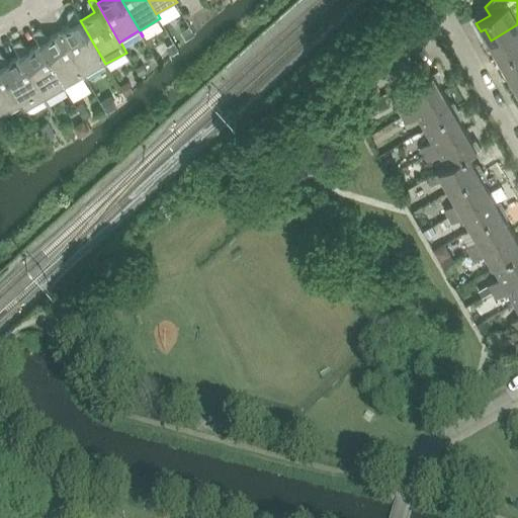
[(74,24),(61,32),(86,76),(105,64),(80,20),(81,20),(74,9),(68,13),(74,24)]
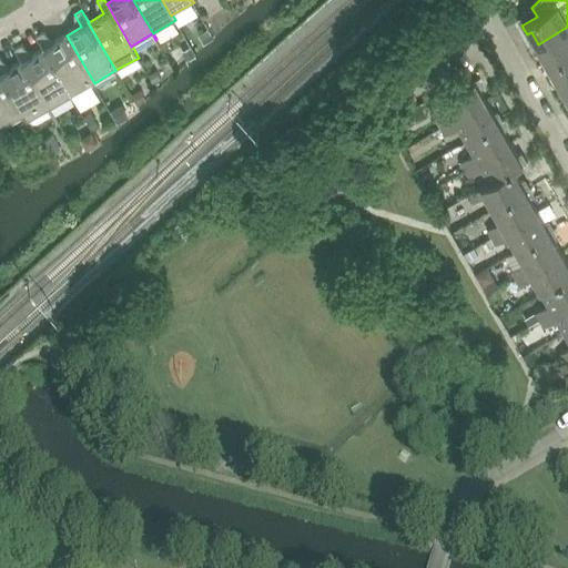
[(540,59),(546,68),(567,54),(567,27),(538,44),(545,57),(540,59)]
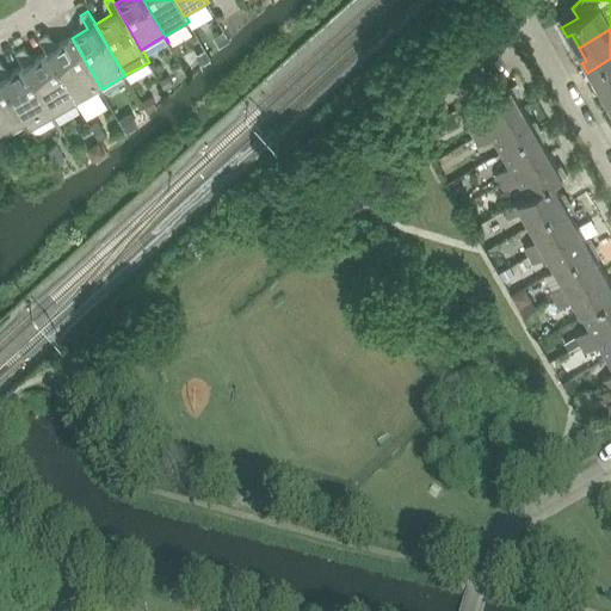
[(224,31),(214,37),(220,47),(230,41),(224,31)]
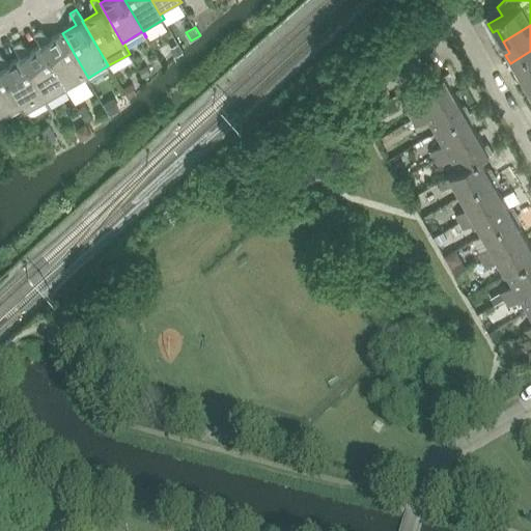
[(42,45),(67,89),(88,78),(62,33),(48,42),(42,29),(34,33),(42,45)]
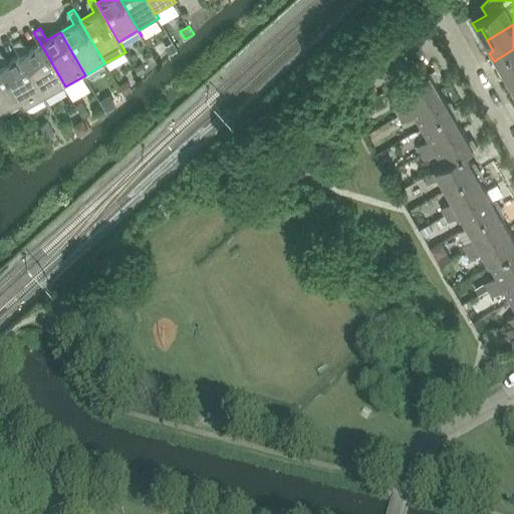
[(14,44),(20,55),(45,98),(65,86),(40,43),(26,51),(20,40),(14,44)]
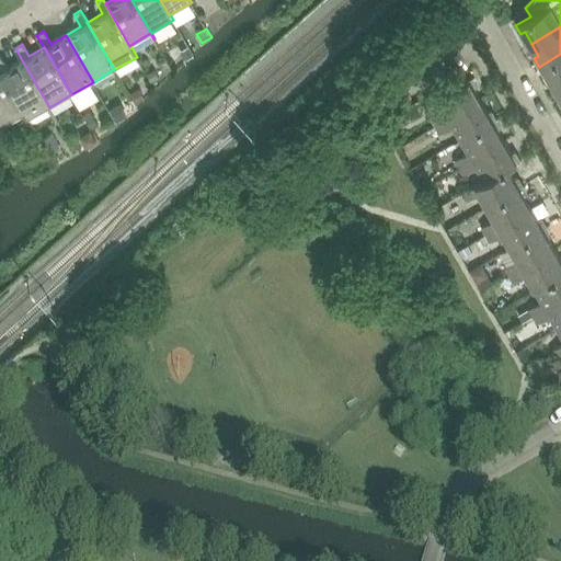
[(189,47),(181,50),(185,59),(193,55),(189,47)]
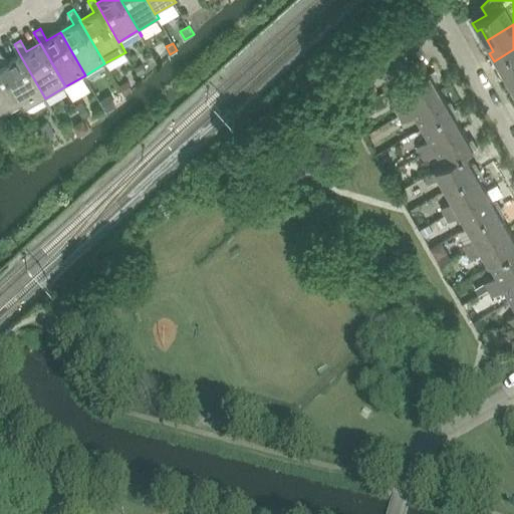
[(502,67),(509,77),(513,74),(513,49),(494,61),(499,69),(502,67)]
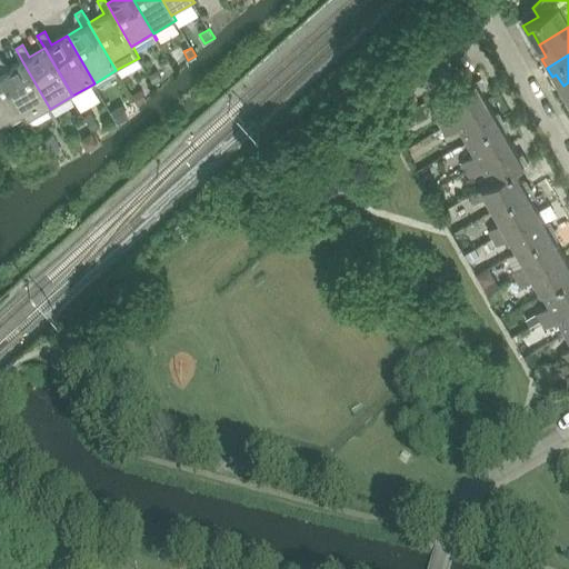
[(0,72),(25,116),(28,121),(50,109),(22,61),(8,69),(0,57),(0,72)]
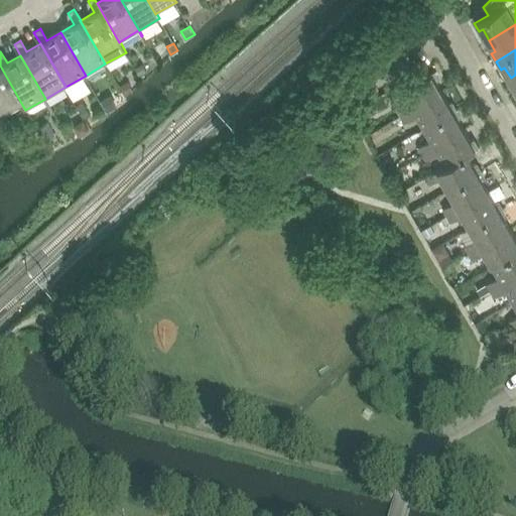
[(143,63),(136,68),(139,75),(146,71),(143,63)]
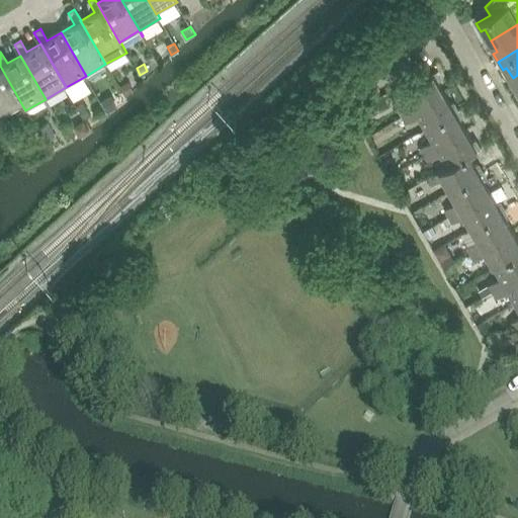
[(0,113),(2,117),(22,105),(0,66),(0,113)]
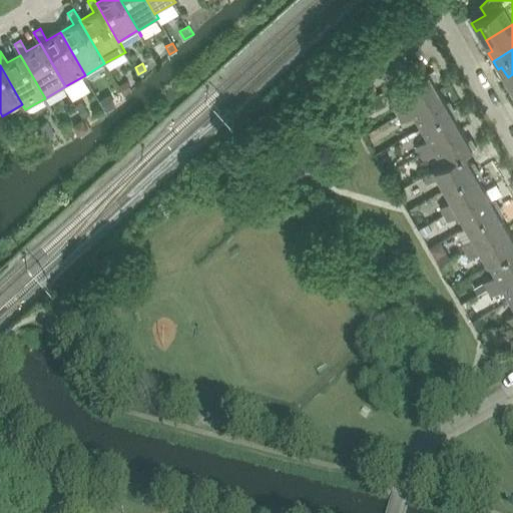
[(395,108),(399,115),(441,91),(434,80),(438,78),(433,70),(400,89),(408,101),(395,108)]
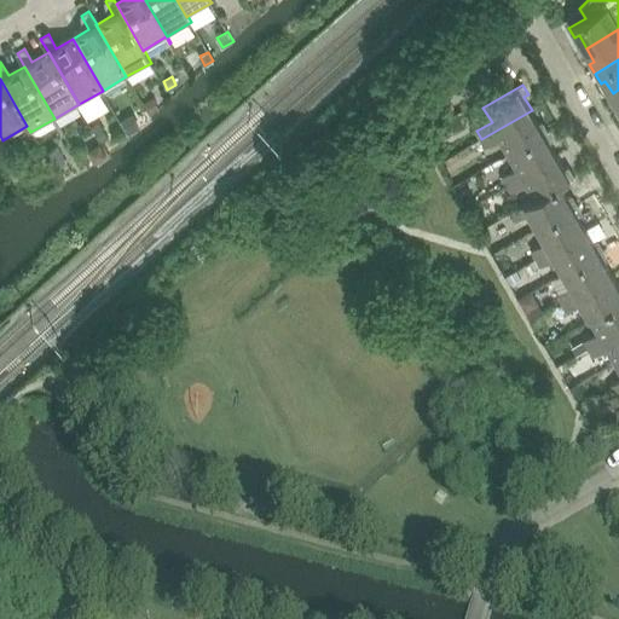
[(154,98),(143,104),(150,115),(160,109),(154,98)]
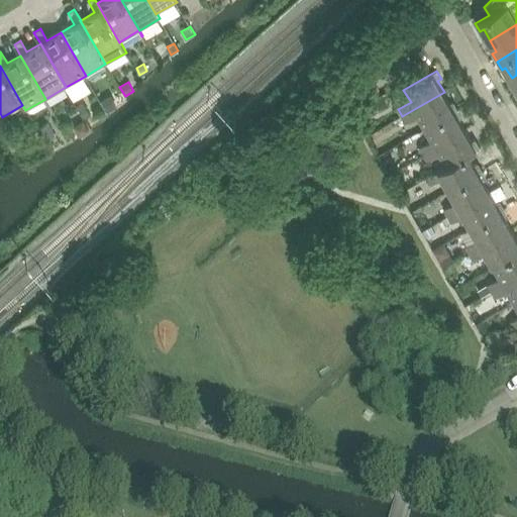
[(418,116),(425,128),(458,109),(454,101),(450,103),(444,92),(402,116),(406,123),(418,116)]
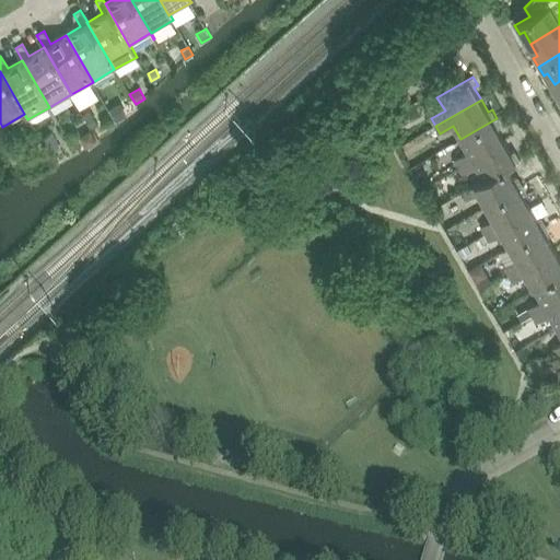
[(120,103),(111,109),(116,119),(126,113),(120,103)]
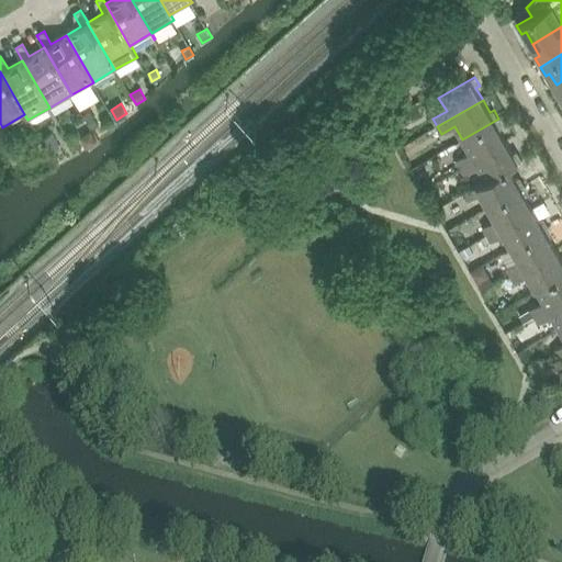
[(91,109),(83,113),(91,126),(98,122),(91,109)]
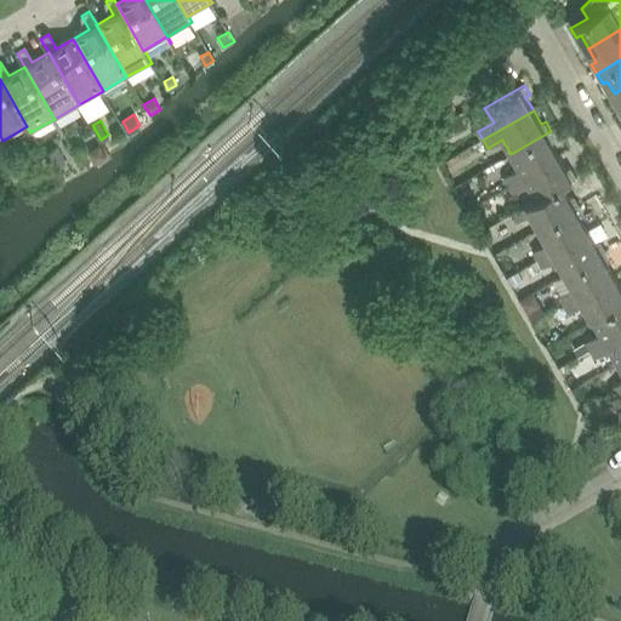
[(444,140),(438,129),(428,135),(434,146),(444,140)]
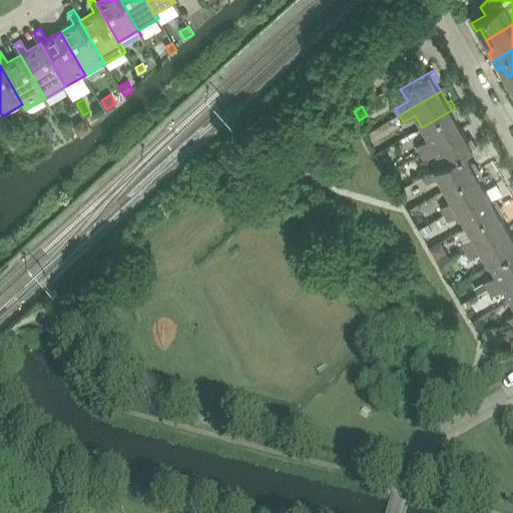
[(460,116),(455,108),(422,127),(429,139),(417,146),(421,153),(462,129),(456,118),(460,116)]
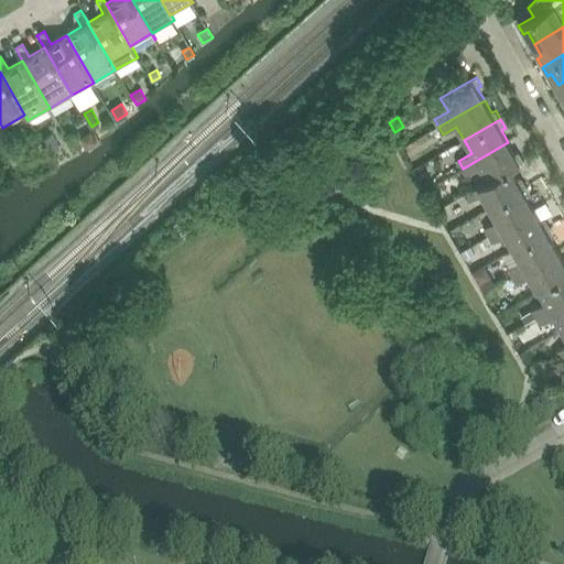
[(3,131),(0,132),(0,138),(3,144),(9,141),(3,131)]
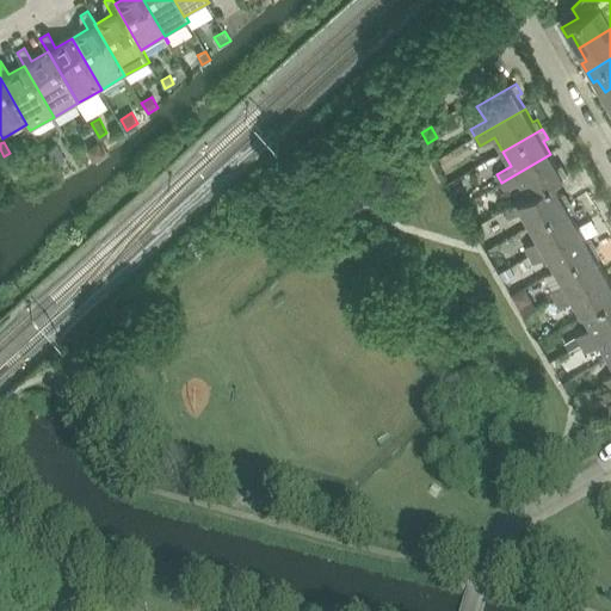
[(99,142),(88,149),(94,159),(105,152),(99,142)]
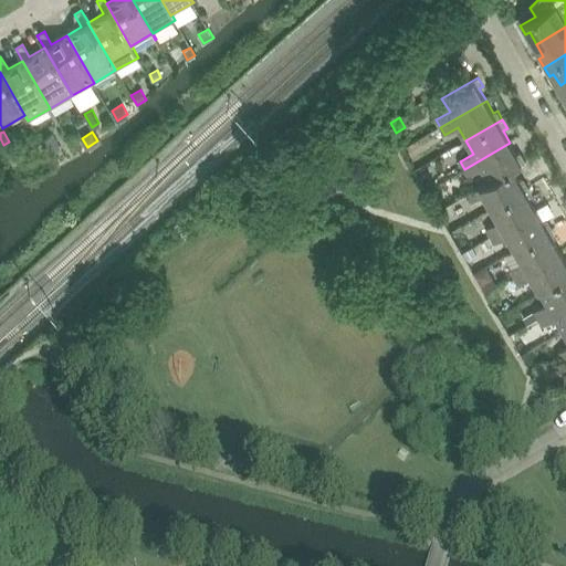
[(52,135),(41,142),(50,155),(60,148),(52,135)]
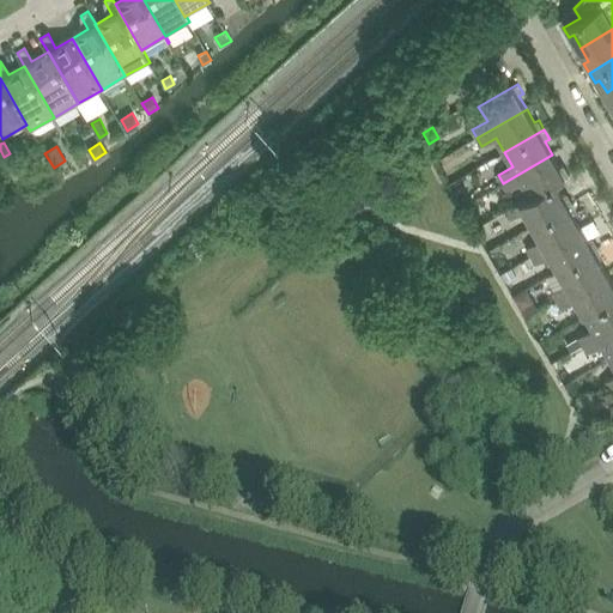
[(559,167),(552,155),(503,183),(508,190),(522,182),(529,196),(530,196),(556,182),(556,183),(570,175),(564,164),(559,167)]
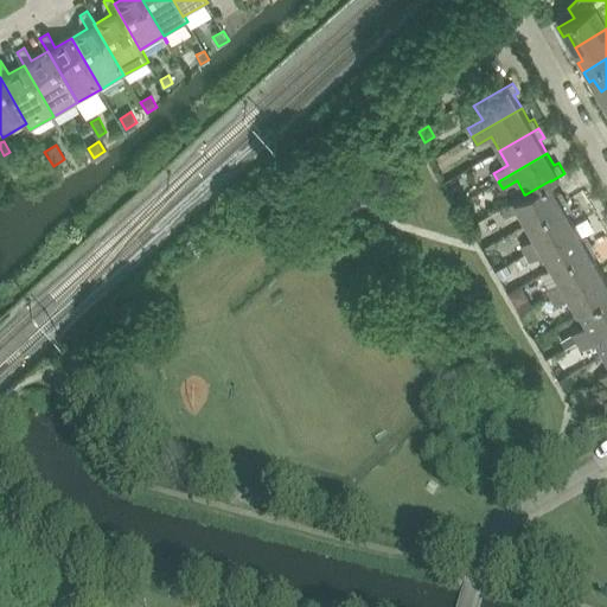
[(550,181),(550,180),(525,195),(524,195),(500,209),(505,217),(519,209),(528,223),(567,200),(562,191),(557,193),(550,181)]
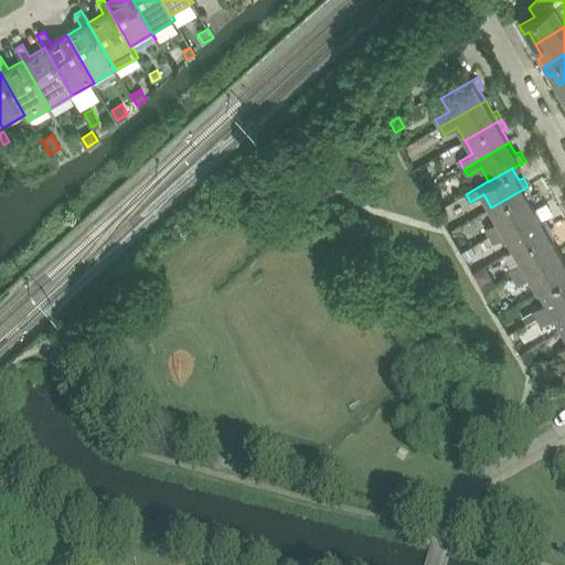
[(533,194),(528,187),(491,208),(499,221),(486,228),(490,235),(535,210),(529,198),(533,194)]
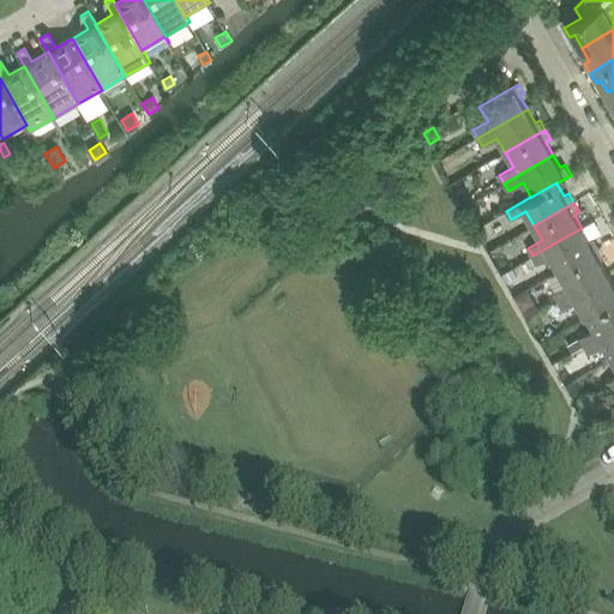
[(552,256),(560,270),(600,247),(594,238),(589,240),(582,228),(533,256),(537,264),(552,256)]
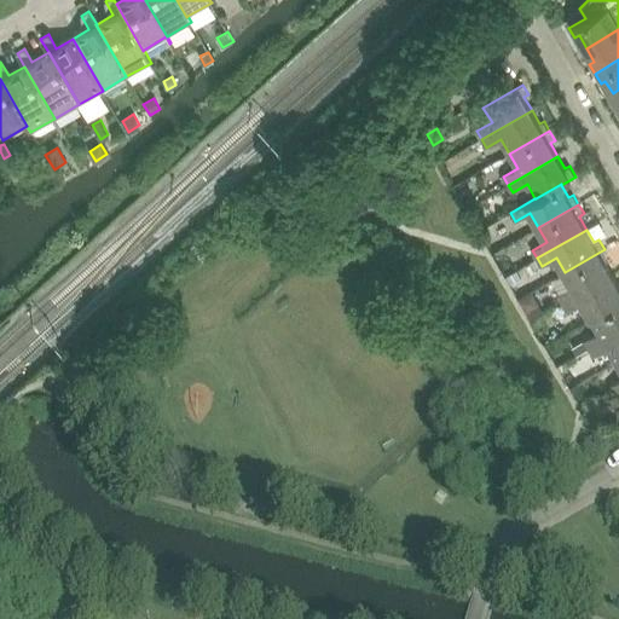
[(609,259),(605,249),(565,272),(573,287),(557,295),(562,304),(613,275),(605,261),(609,259)]
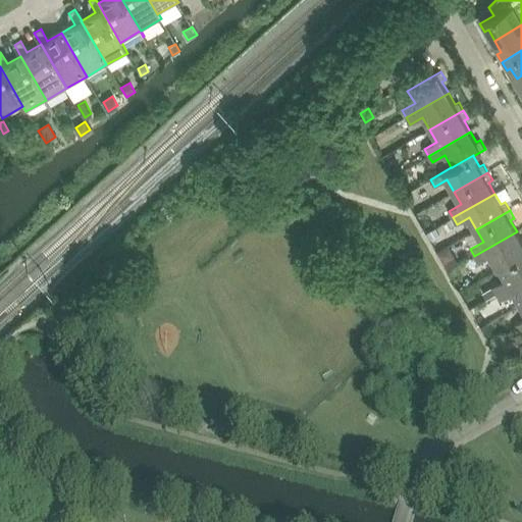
[(431,240),(439,236),(435,228),(427,233),(431,240)]
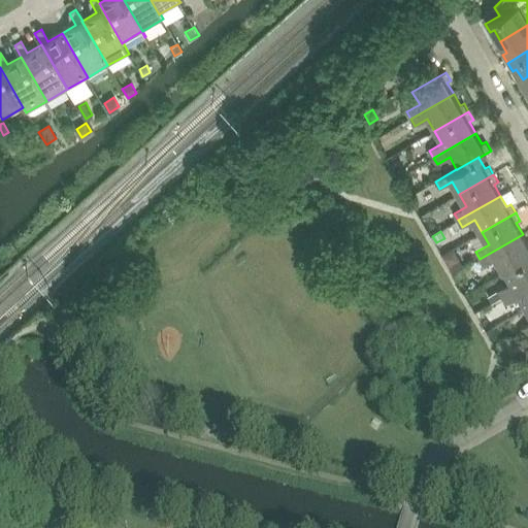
[(527,243),(523,234),(480,259),(484,266),(496,259),(503,270),(527,256),(527,243)]
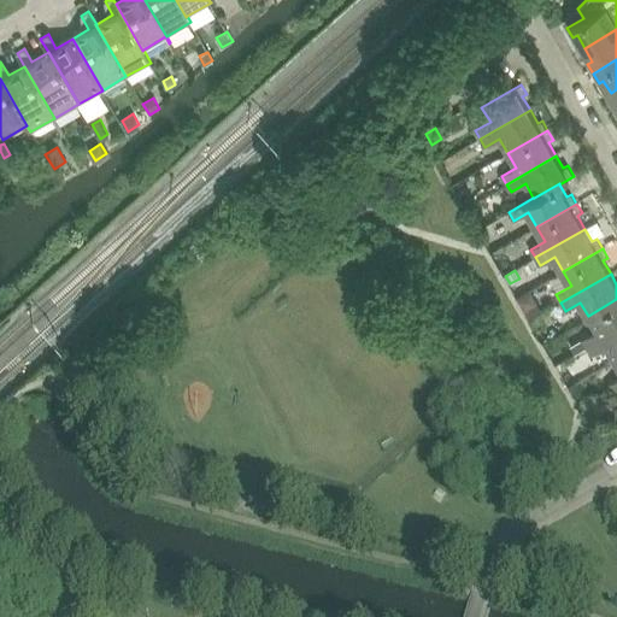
[(530,291),(517,298),(526,312),(539,305),(530,291)]
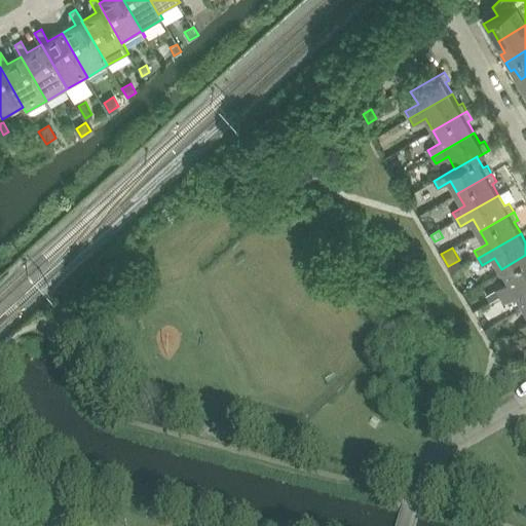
[(525,255),(501,269),(509,282),(496,290),(500,296),(525,280),(525,255)]
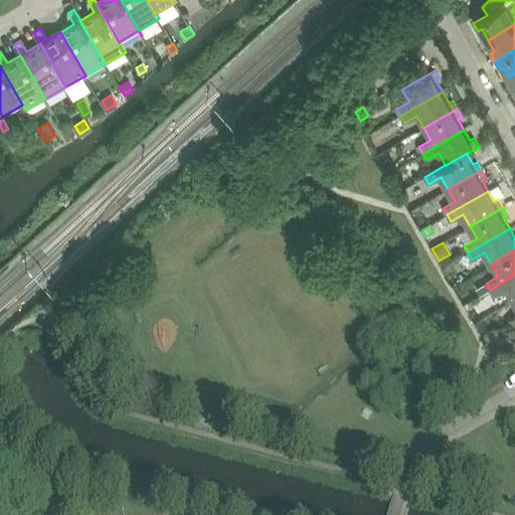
[(506,290),(513,302),(514,300),(514,275),(490,290),(494,297),(506,290)]
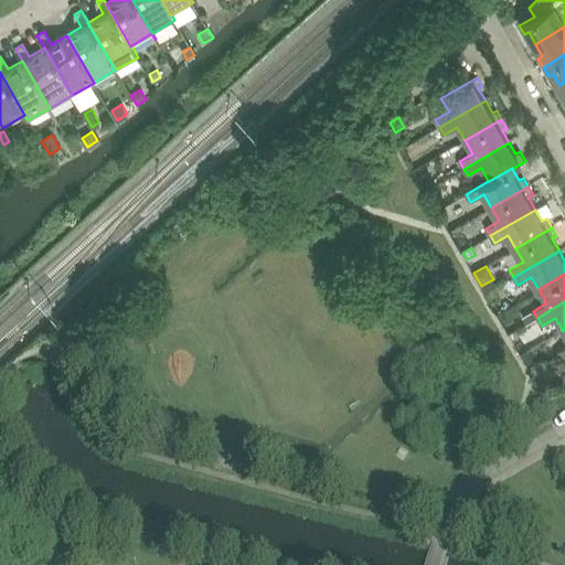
[(533,311),(522,317),(526,324),(537,318),(533,311)]
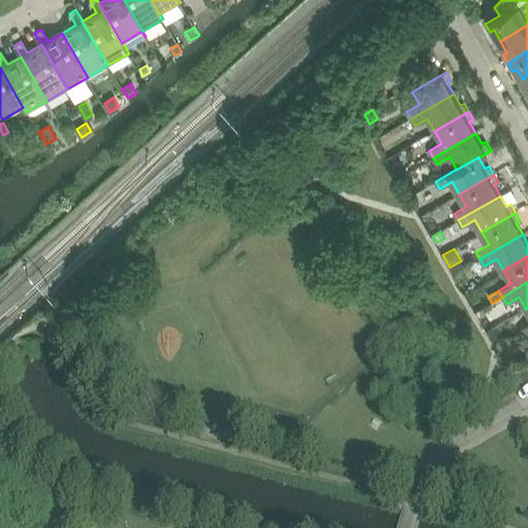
All buildings are outlined.
